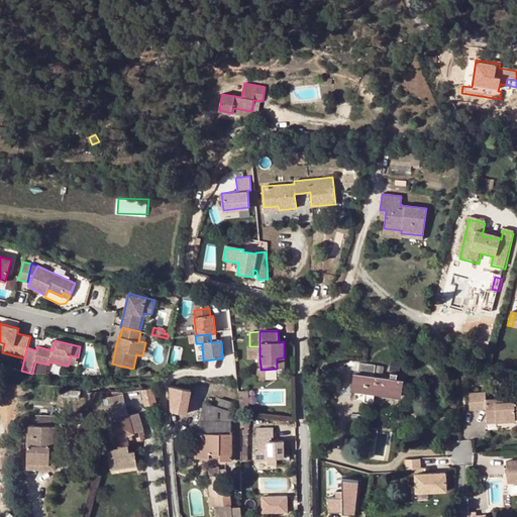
[(260,357),(260,346),(249,346),(247,346),(248,357),(260,357)]
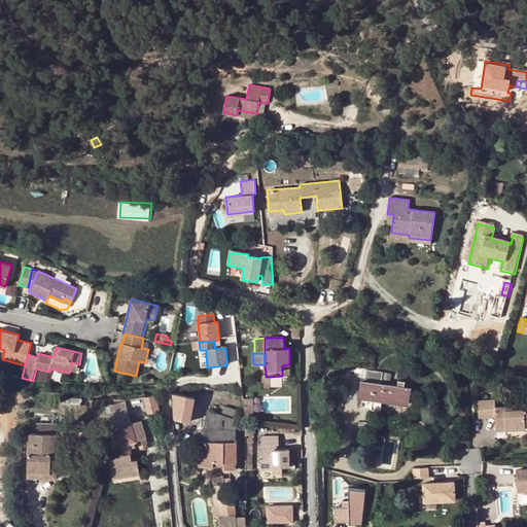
[(79,364),(72,362),(70,371),(77,373),(79,364)]
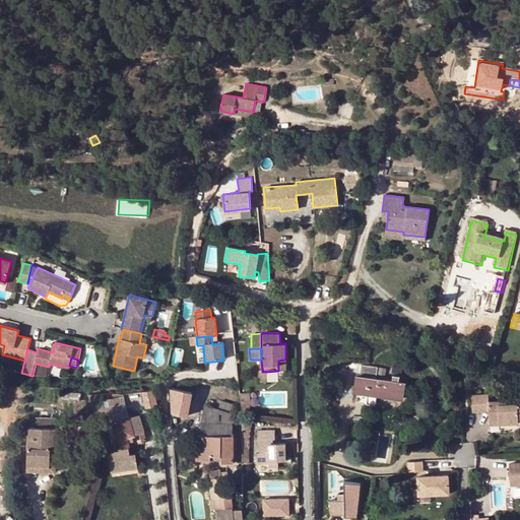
[(363,364),(361,376),(358,393),(356,400),(376,403),(377,396),(403,400),(406,383),(399,382),(400,376),(394,376),(393,381),(377,379),(378,374),(379,367),(363,364)]
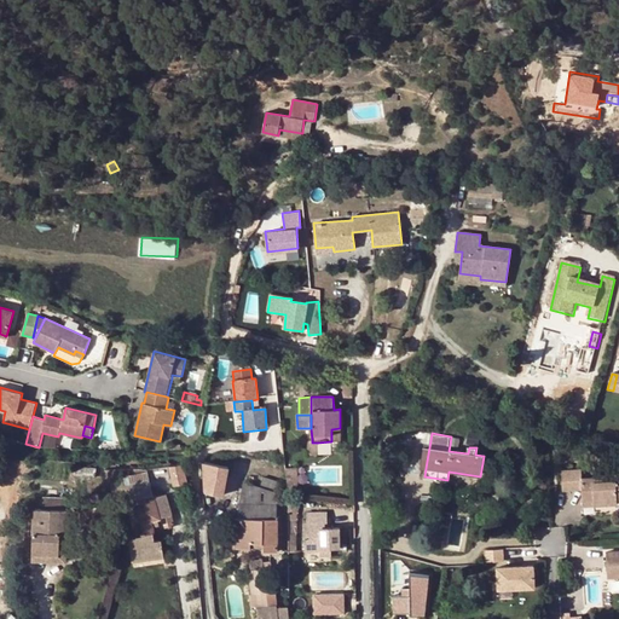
[(312,440),(307,440),(307,456),(318,455),(318,443),(312,443),(312,440)]
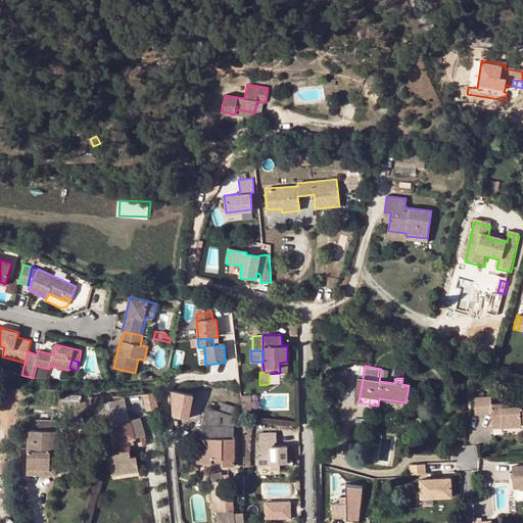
[(123,397),(144,394),(142,388),(122,394),(123,397)]
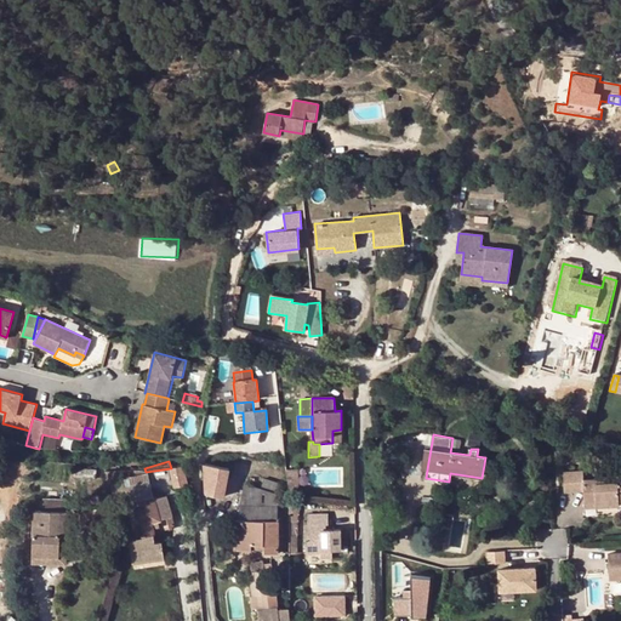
[(228,468),(204,463),(205,494),(223,497),(226,478),(228,468)]
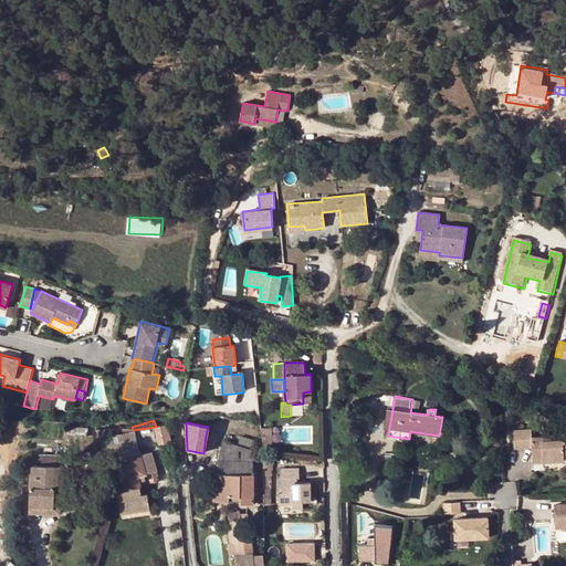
[(126,491),(140,486),(139,481),(138,475),(143,474),(152,472),(157,470),(153,451),(166,448),(168,443),(166,426),(156,427),(133,430),(133,432),(135,439),(114,444),(125,486),(126,491)]
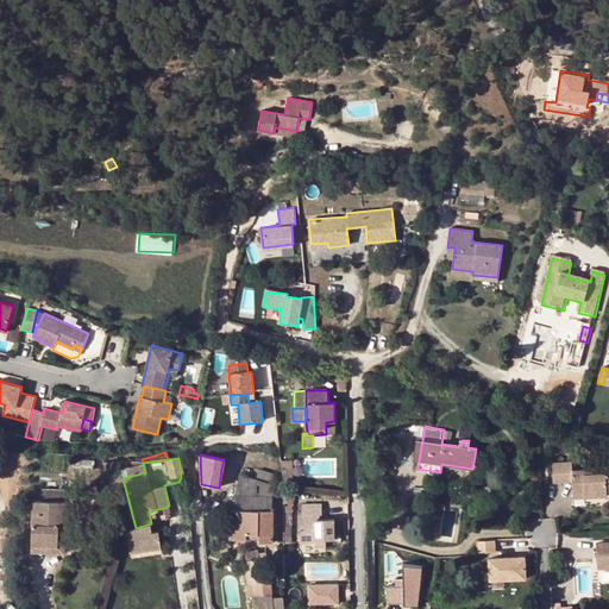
[(294,460),(281,460),(282,472),(294,471),(294,460)]
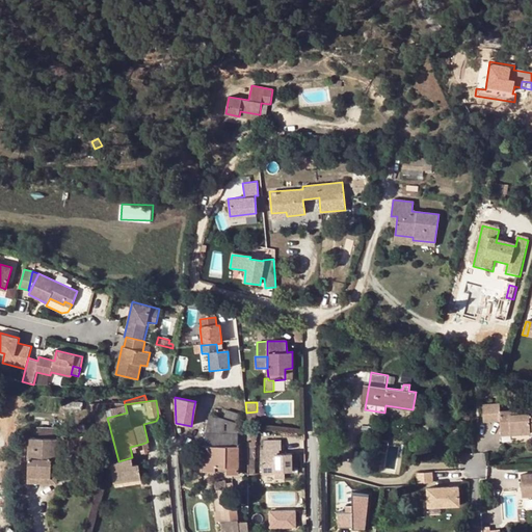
[(509,415),(509,409),(499,409),(499,402),(481,402),(482,420),(499,419),(500,430),(510,429),(511,434),(530,433),(530,432),(531,431),(531,407),(517,408),(517,409),(517,415),(509,415)]
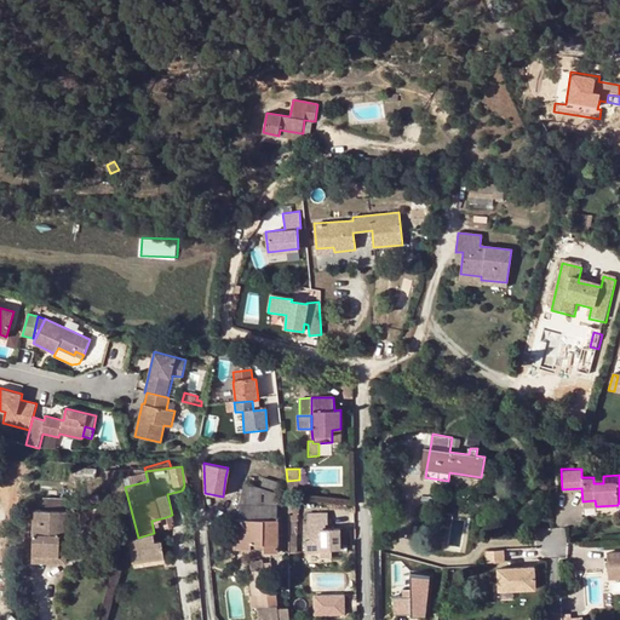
[(122,480),(125,487),(148,481),(145,474),(122,480)]
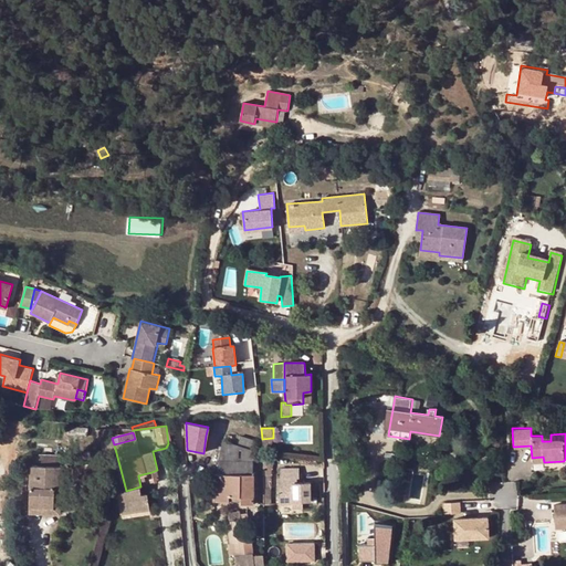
[(253,461),(253,450),(230,443),(224,441),(222,441),(218,460),(253,461)]
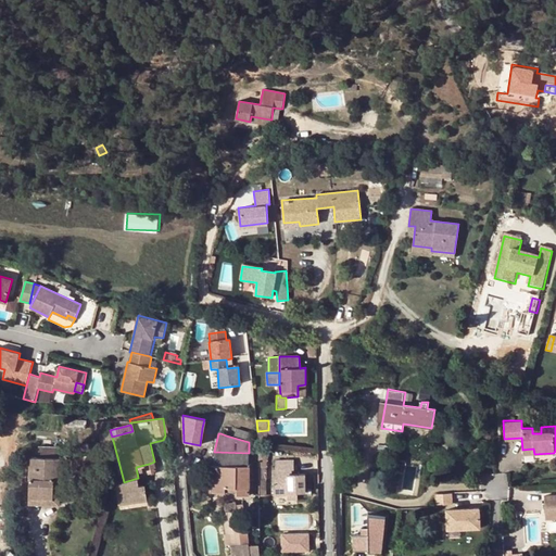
[(248,466),(249,453),(214,452),(212,465),(248,466)]
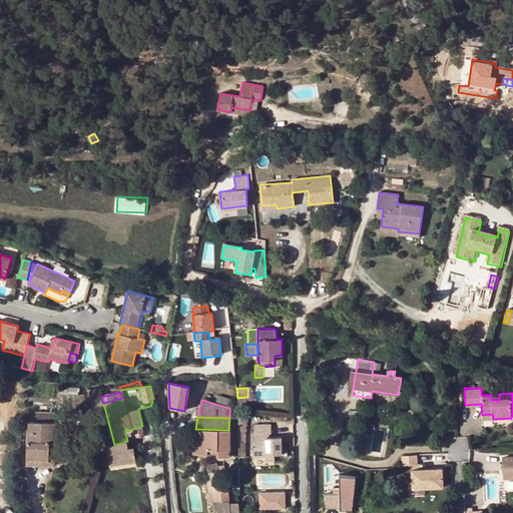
[(28,422),(27,460),(48,461),(48,442),(55,442),(56,423),(28,422)]
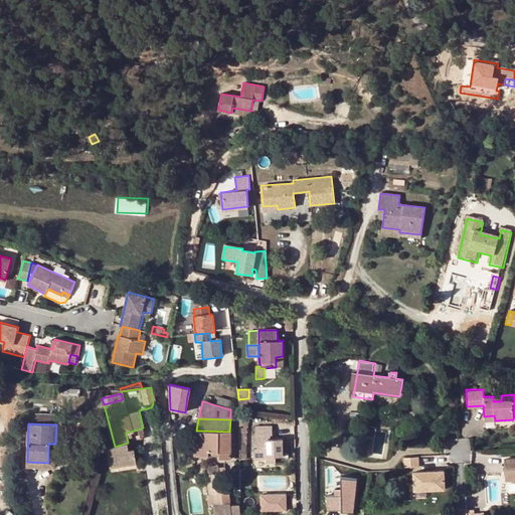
[(267,434),(271,434),(273,434),(273,425),(255,426),(255,440),(253,440),(253,459),(266,459),(268,459),(269,457),(275,457),(282,456),(283,440),(272,440),(267,440),(267,434)]
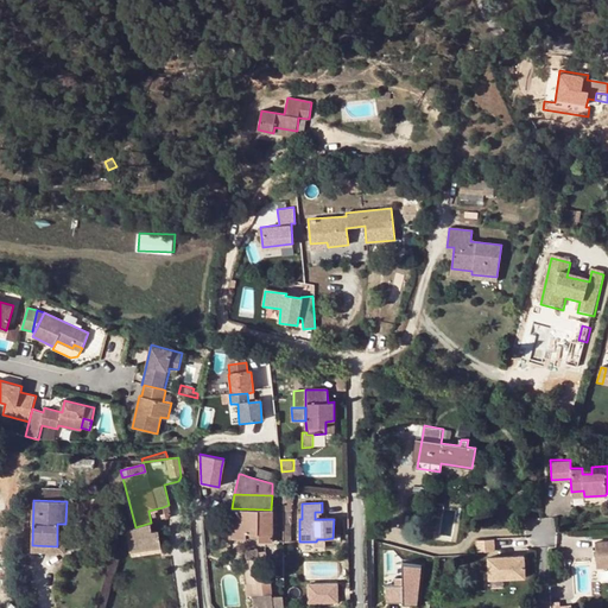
[(443,508),(444,508),(444,505),(436,504),(436,506),(435,515),(436,517),(442,517),(443,508)]
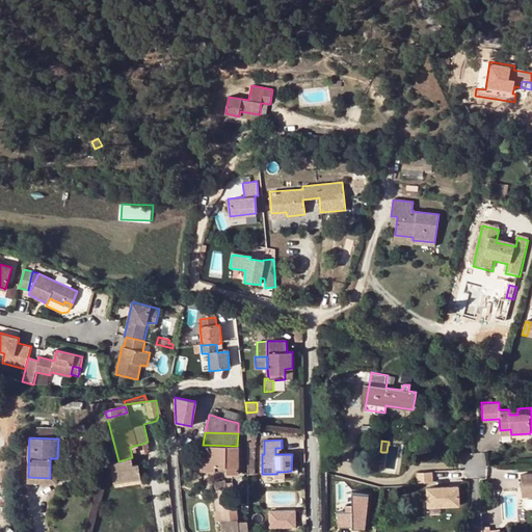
[(237,446),(203,445),(202,445),(201,471),(215,471),(215,466),(225,467),(225,471),(225,474),(238,474),(238,467),(239,467),(239,446),(237,446)]
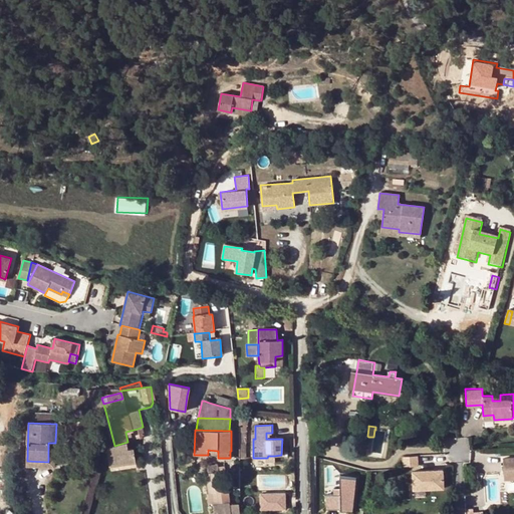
[(127,442),(114,446),(110,447),(107,448),(110,466),(137,462),(135,447),(129,449),(127,442)]
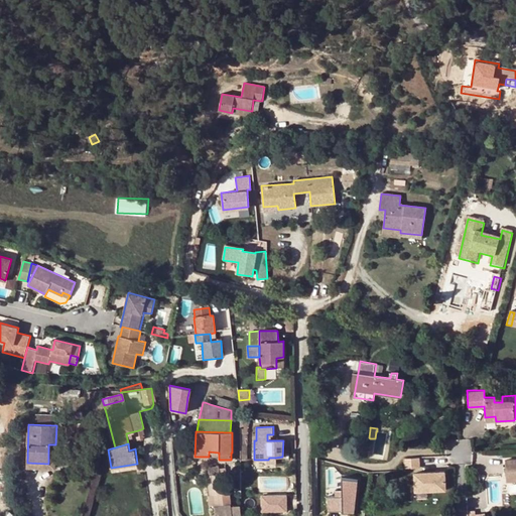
[(48,464),(27,463),(27,468),(54,469),(55,444),(48,444),(48,464)]
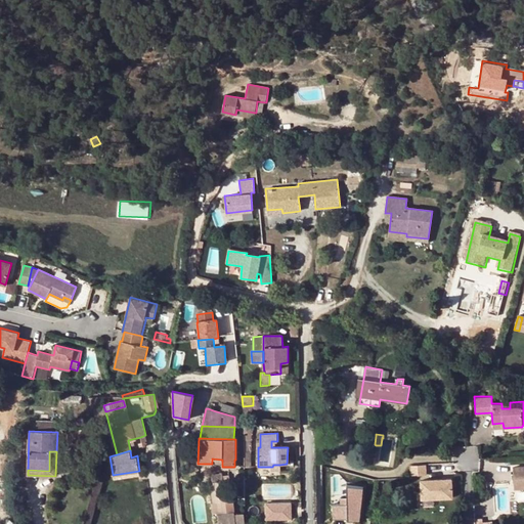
[(425,464),(409,464),(410,474),(426,474),(425,464)]
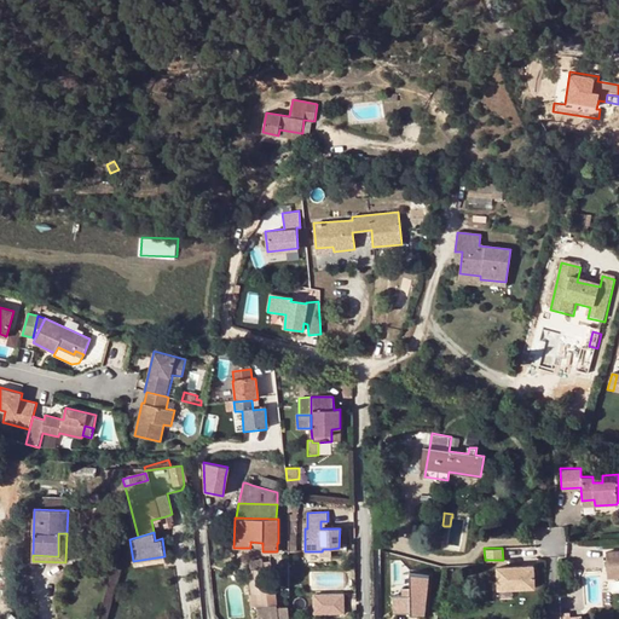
[(618,550),(606,551),(607,572),(618,571),(618,550)]
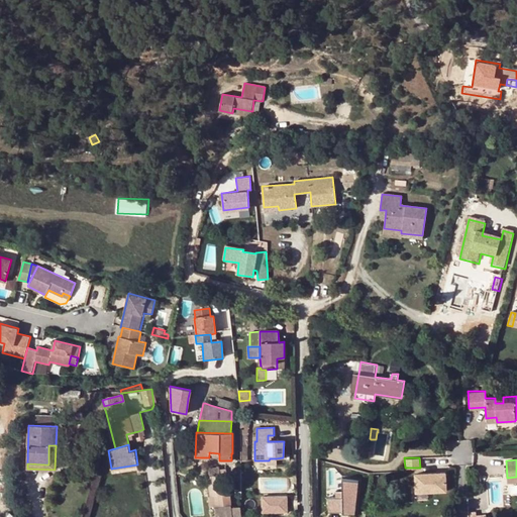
[(208,469),(209,476),(219,475),(218,469),(218,468),(208,469)]
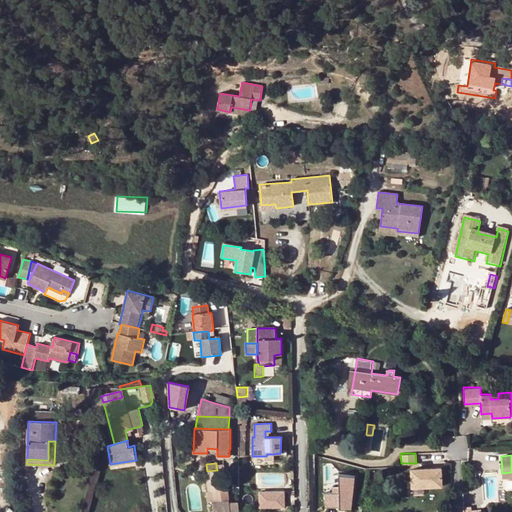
[(217,470),(207,471),(207,480),(205,480),(207,492),(208,492),(209,501),(211,501),(212,511),(238,511),(237,503),(229,502),(227,488),(223,489),(223,484),(219,484),(218,474),(222,474),(225,474),(224,464),(216,464),(217,470)]
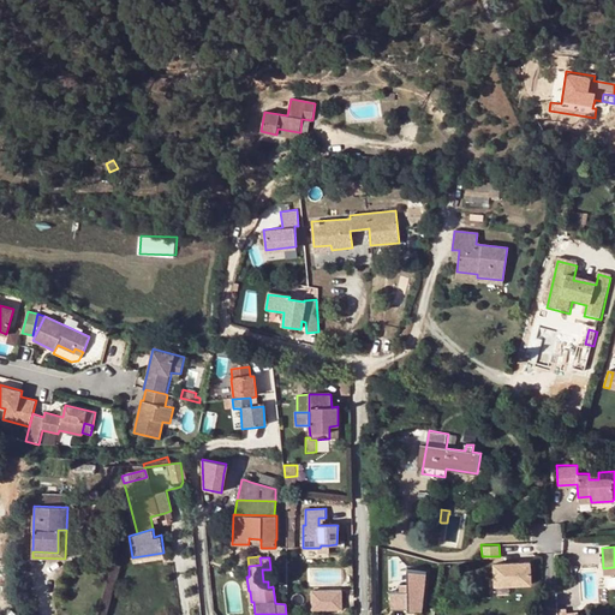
[(493,562),(494,585),(530,584),(530,561),(493,562)]
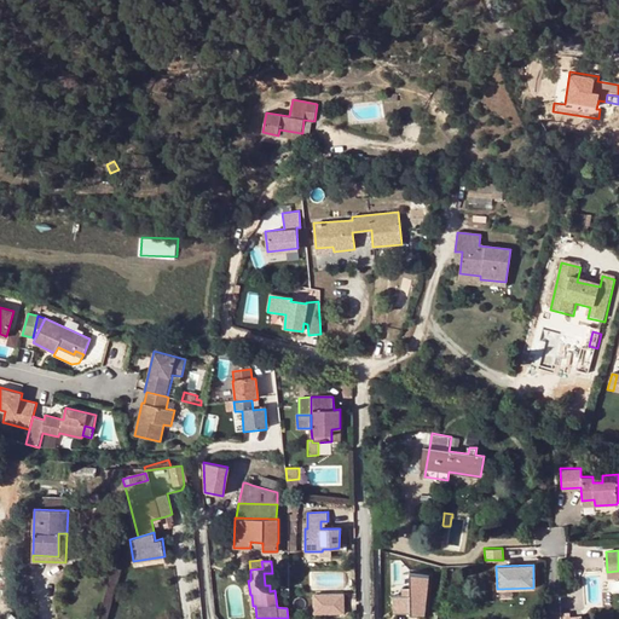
[(428,573),(410,572),(410,586),(404,586),(403,586),(403,594),(394,594),(393,612),(410,612),(410,614),(424,614),(428,573)]
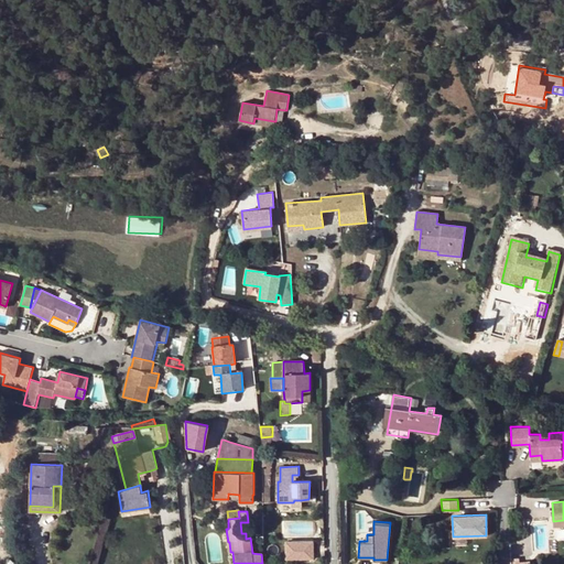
[(314,541),(286,541),(286,559),(314,559),(314,541)]
